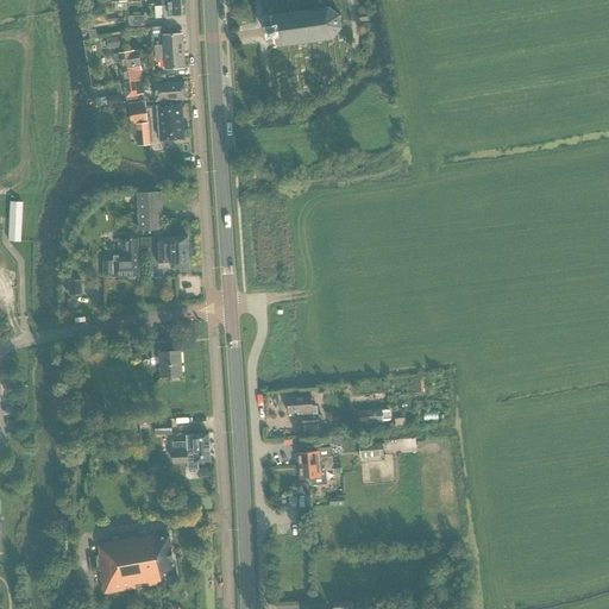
[(167,0),(168,6),(162,6),(163,20),(171,19),(171,16),(181,16),(180,0),(167,0)]
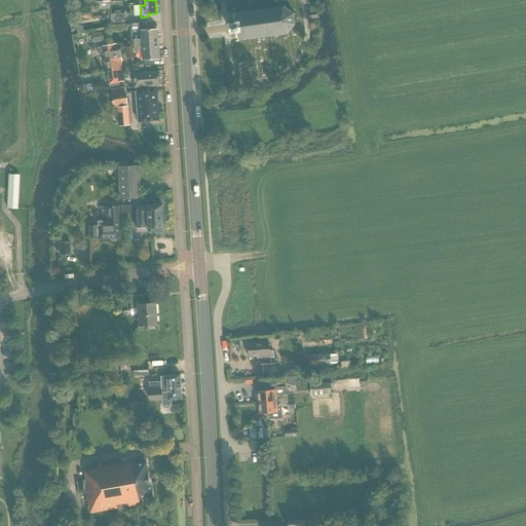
[(81,20),(92,19),(91,4),(79,5),(81,20)]
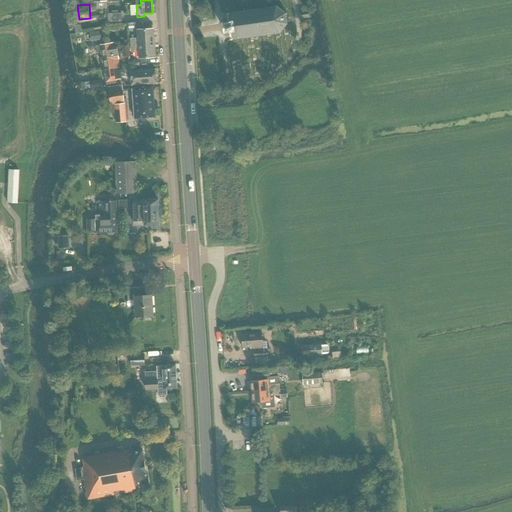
[(281,32),(287,23),(285,13),(277,6),(227,13),(227,15),(228,14),(229,22),(225,22),(225,21),(223,22),(225,32),(227,32),(227,31),(230,31),(231,38),(231,39),(281,32)]
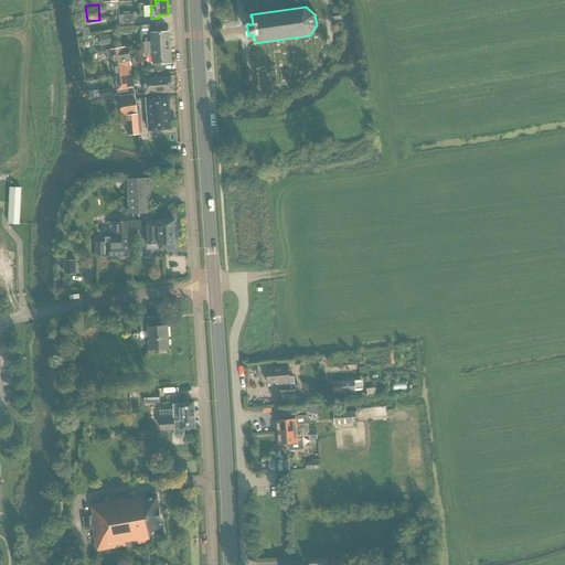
[(135,23),(134,14),(130,14),(130,11),(123,12),(123,16),(119,16),(120,24),(135,23)]
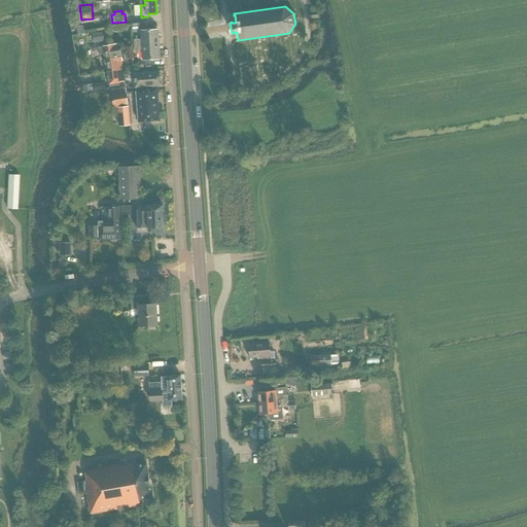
[(134,40),(135,46),(159,44),(157,30),(142,31),(142,42),(139,42),(139,40),(134,40)]
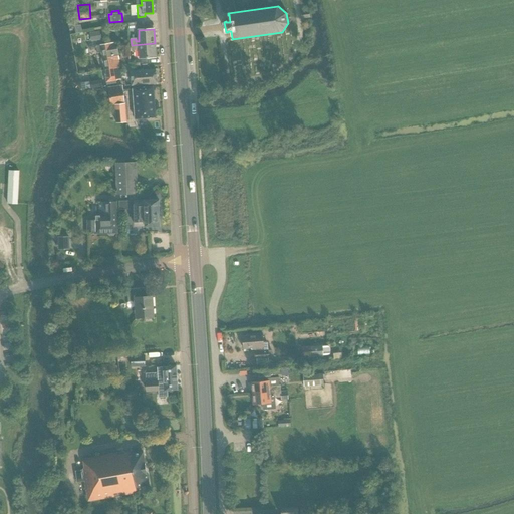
[(91,41),(101,40),(100,31),(89,33),(91,41)]
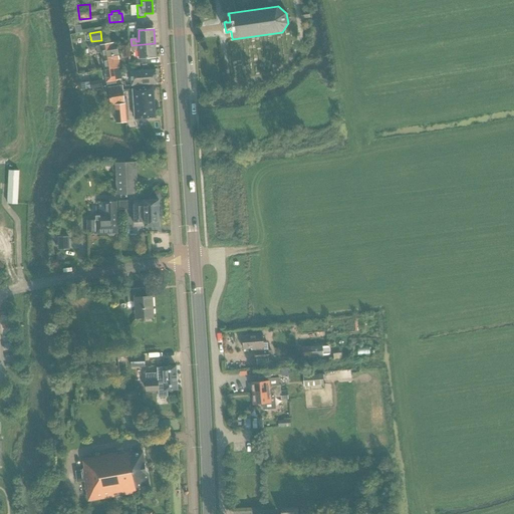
[(115,49),(114,43),(100,45),(102,60),(113,58),(113,60),(118,59),(119,59),(117,49),(115,49)]
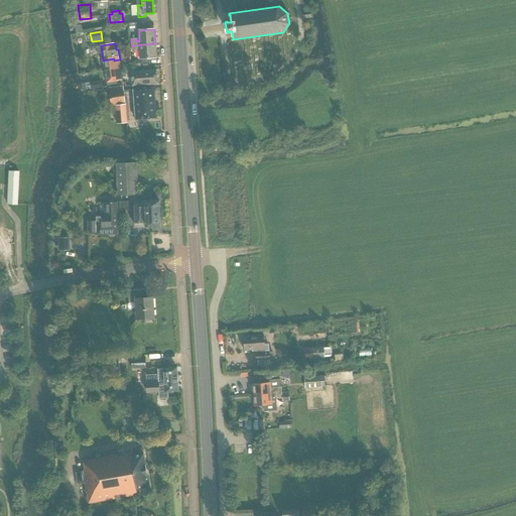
[(140,58),(156,57),(155,43),(132,45),(132,50),(137,50),(137,48),(139,47),(140,58)]
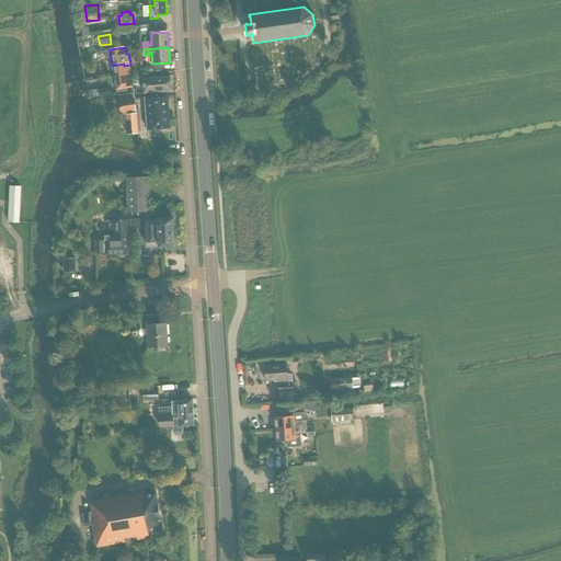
[(144,61),(142,49),(133,50),(134,63),(144,61)]
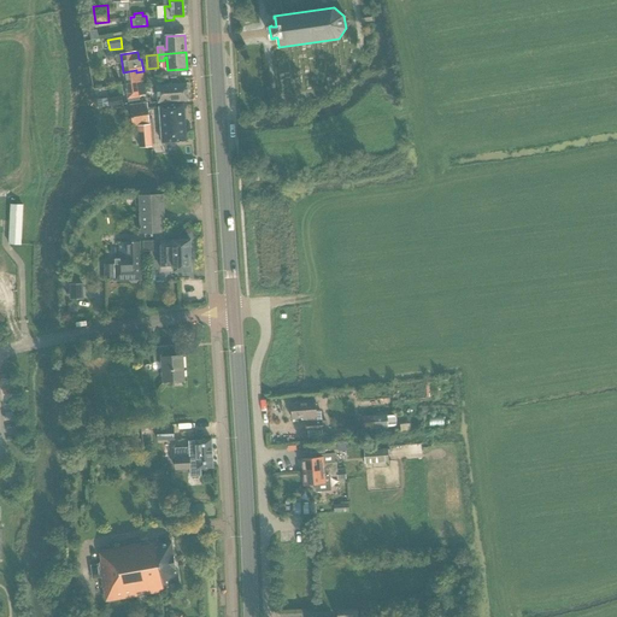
[(144,81),(142,71),(136,72),(136,70),(123,72),(125,84),(144,81)]
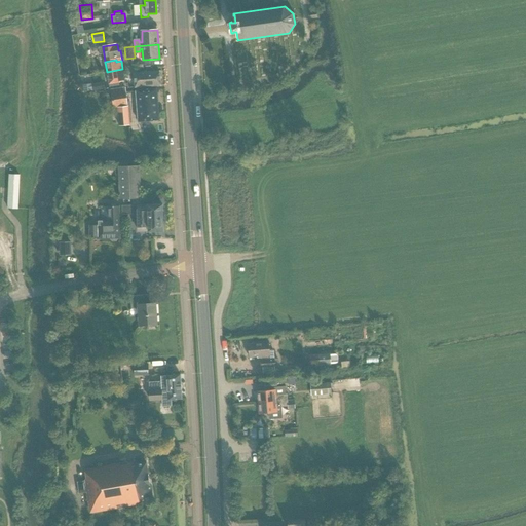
[(119,85),(118,82),(124,81),(122,69),(107,72),(109,84),(110,86),(119,85)]
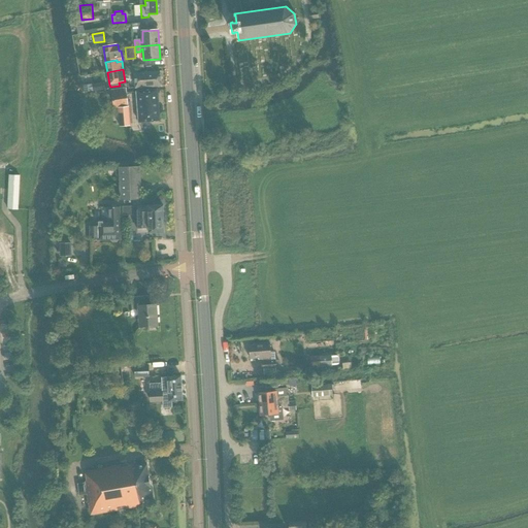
[(134,73),(135,88),(161,86),(160,71),(134,73)]
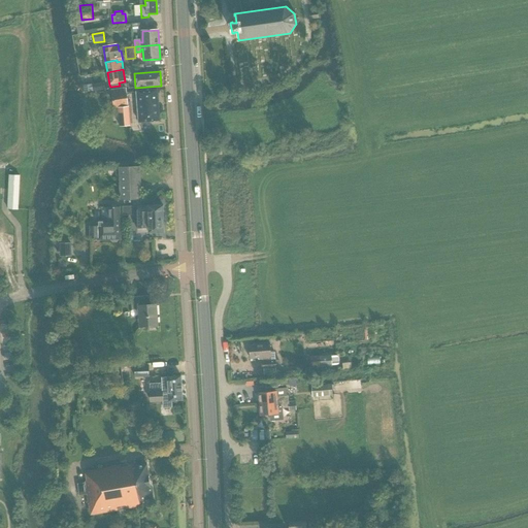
[(103,83),(88,85),(83,86),(84,92),(89,92),(91,91),(104,90),(103,83)]
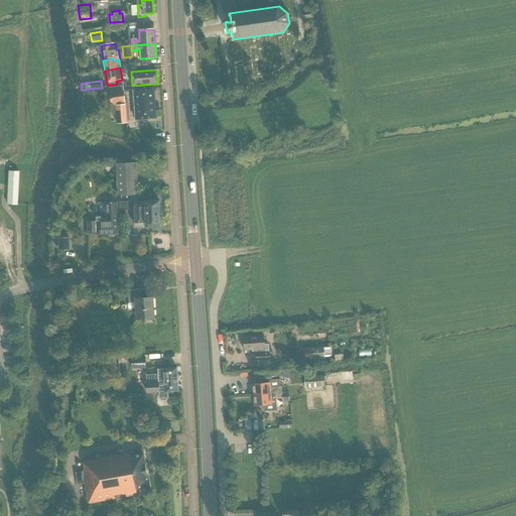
[(116,105),(117,123),(127,122),(124,90),(123,86),(109,88),(110,96),(108,96),(110,104),(111,104),(112,105),(116,105)]
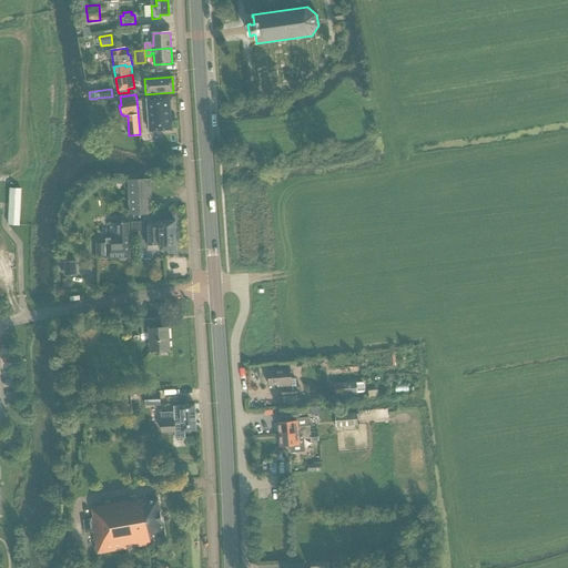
[(146,99),(149,132),(172,130),(169,97),(146,99)]
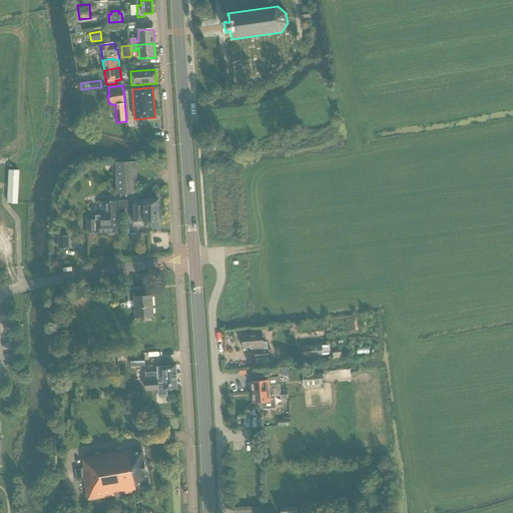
[(116,194),(137,193),(136,162),(115,162),(116,194)]
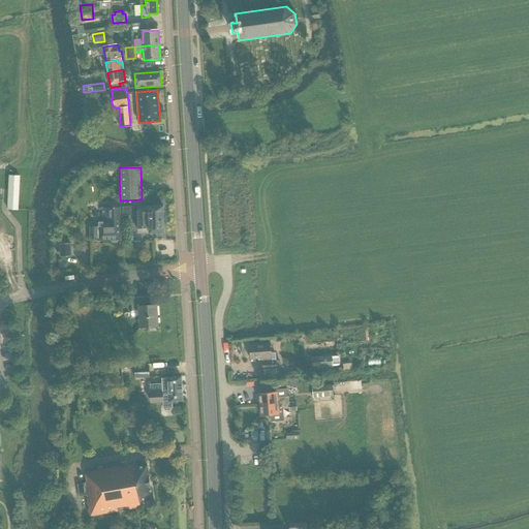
[(19,209),(20,176),(9,176),(8,209),(19,209)]
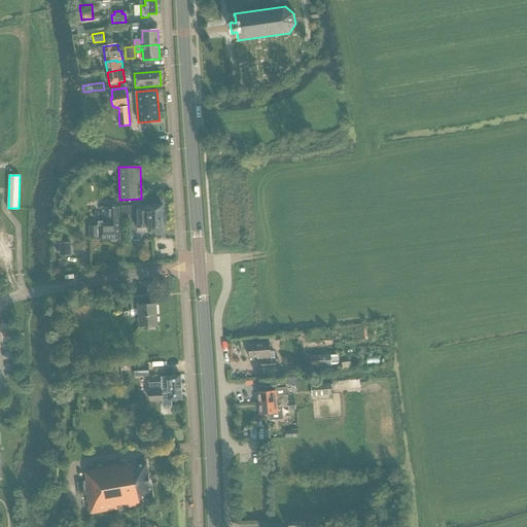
[(148,232),(164,232),(163,205),(148,205),(148,206),(138,206),(138,232),(148,232)]
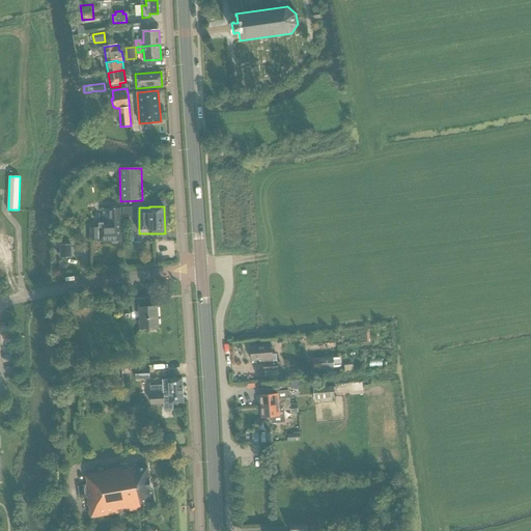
[(103,221),(96,221),(98,227),(90,227),(90,240),(104,240),(104,242),(112,242),(113,244),(117,244),(118,242),(121,242),(120,208),(117,208),(117,207),(113,207),(113,208),(103,208),(103,221)]
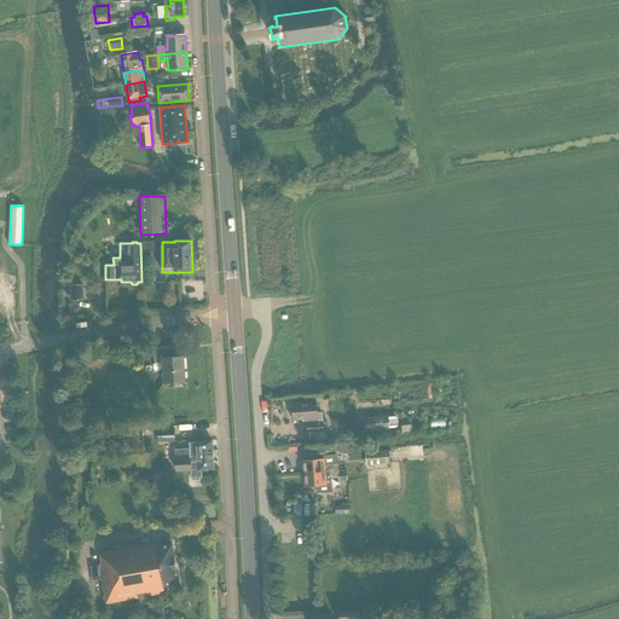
[(156,253),(156,242),(143,242),(144,253),(156,253)]
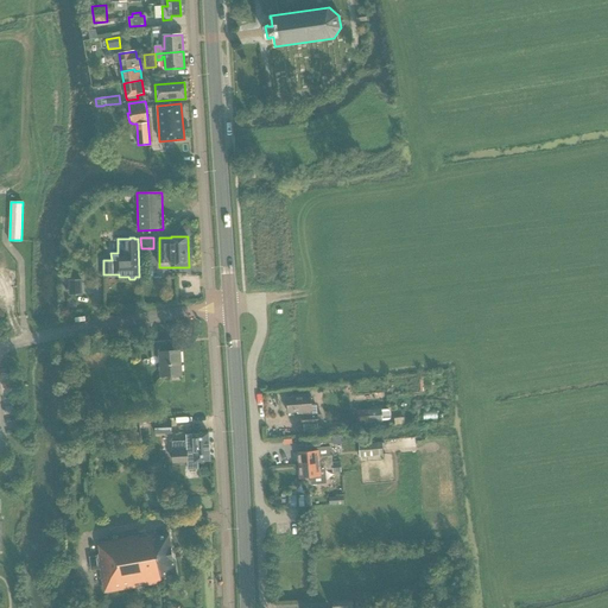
[(82,295),(81,280),(69,280),(70,295),(82,295)]
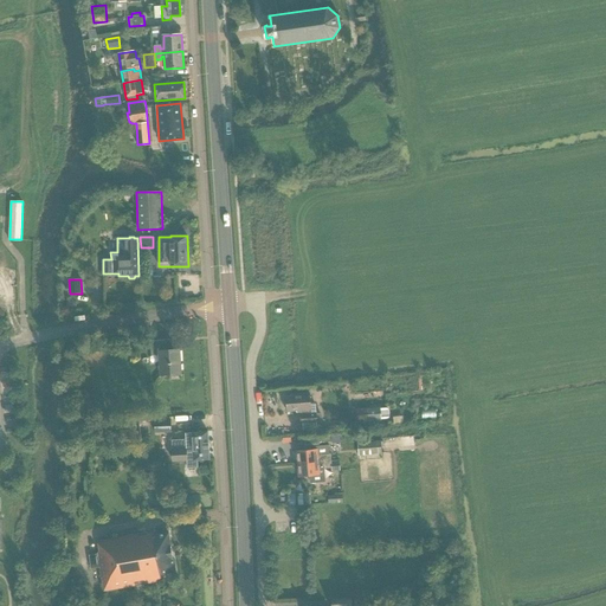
[(159,355),(161,376),(181,374),(180,349),(173,349),(173,339),(150,341),(152,355),(159,355)]
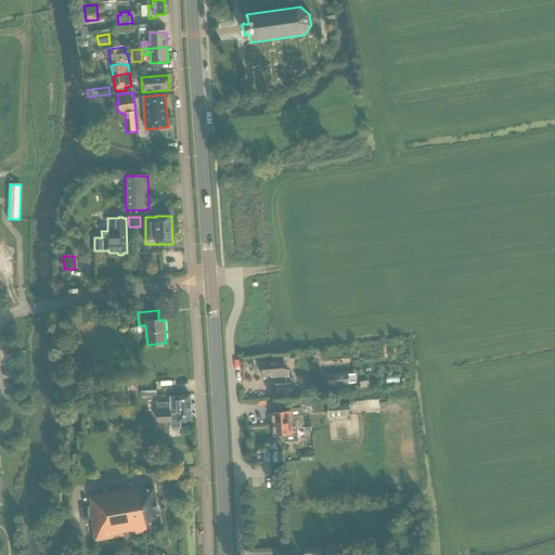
[(271,375),(271,377),(284,377),(284,371),(283,360),(275,361),(266,361),(266,364),(261,364),(261,366),(260,366),(261,374),(262,374),(262,375),(271,375)]
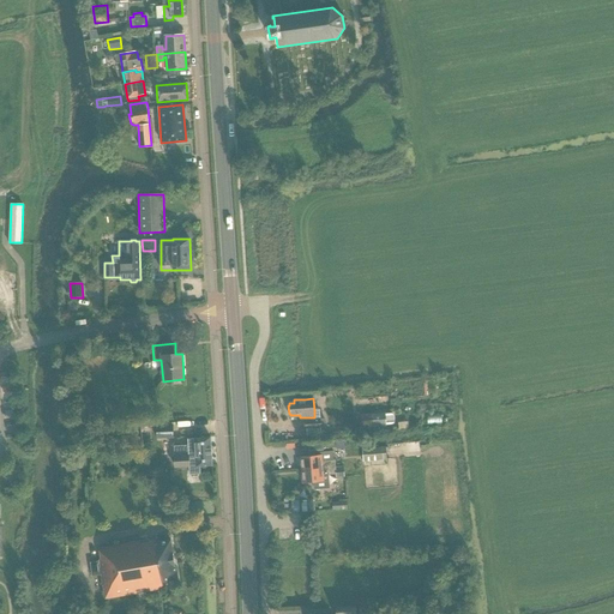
[(389,414),(385,414),(385,413),(381,413),(359,415),(360,431),(386,429),(386,426),(391,426),(393,426),(395,423),(395,419),(395,415),(391,414),(389,414)]
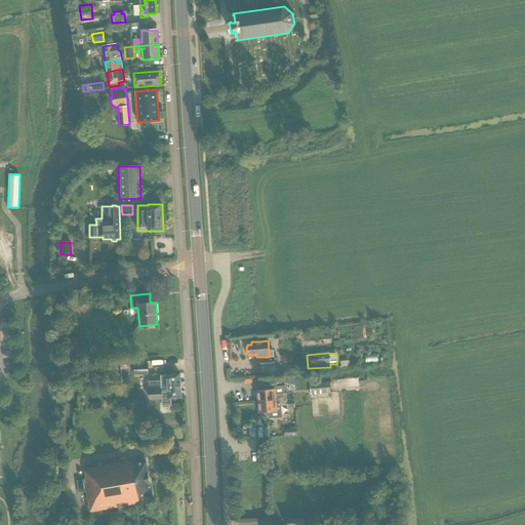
[(142,374),(140,372),(148,371),(148,364),(133,364),(134,374),(142,374)]
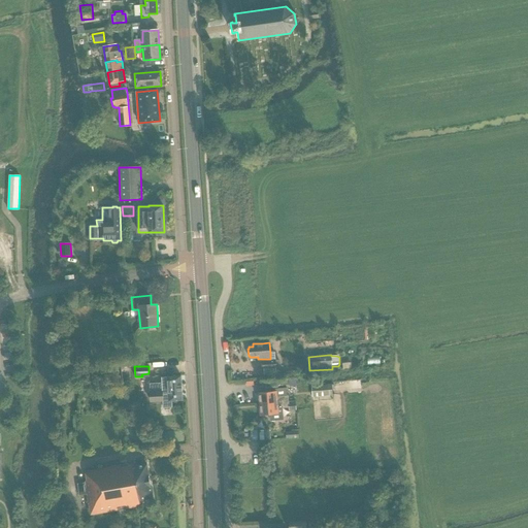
[(162,383),(150,384),(151,402),(163,401),(163,407),(172,407),(172,401),(183,400),(180,375),(167,376),(167,377),(162,377),(162,383)]
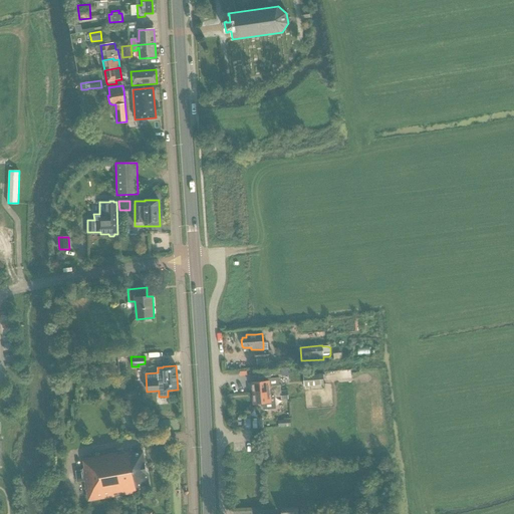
[(304,387),(324,384),(323,373),(303,375),(304,387)]
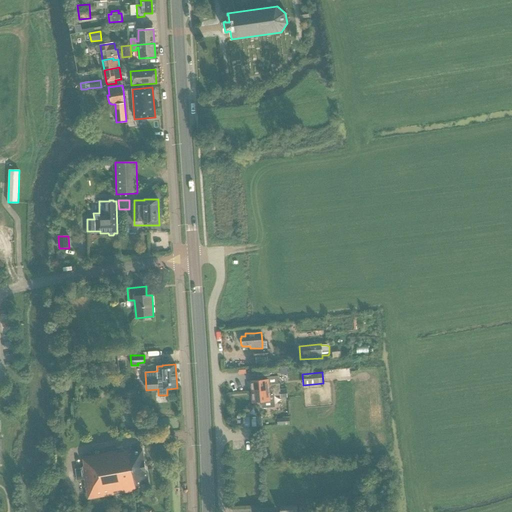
[(250,381),(251,392),(261,391),(261,390),(279,389),(279,383),(278,383),(278,376),(267,377),(267,379),(250,381)]
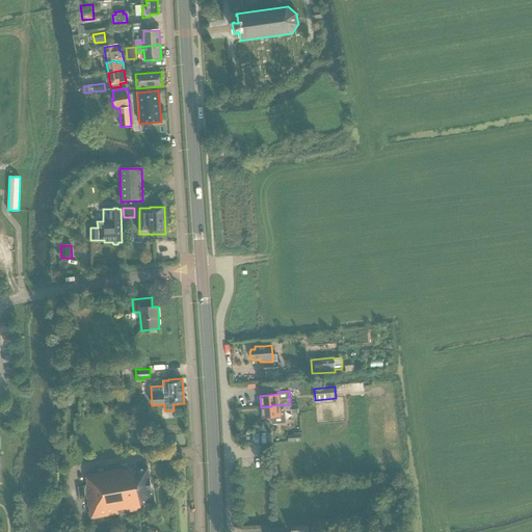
[(271,406),(261,407),(262,419),(271,418),(272,424),(286,423),(285,411),(291,410),(290,404),(271,405),(271,406)]
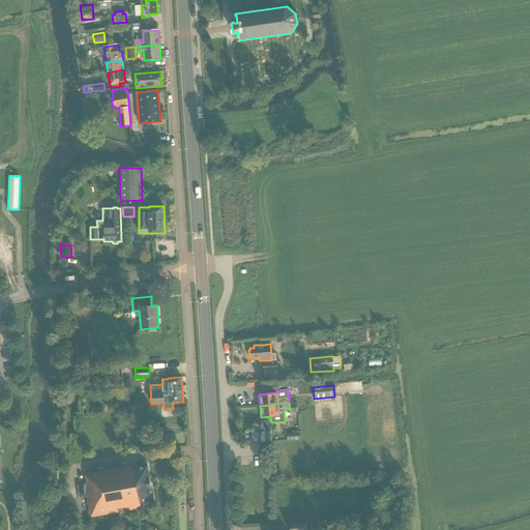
[(140,502),(153,500),(147,466),(135,468),(134,465),(86,473),(88,483),(85,483),(86,484),(78,486),(80,497),(87,496),(91,518),(141,507),(140,502)]
